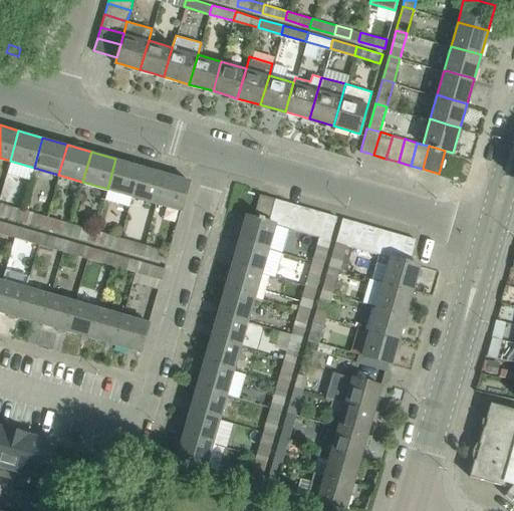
[(129,206),(132,196),(140,166),(115,159),(107,189),(104,199),(129,206)]
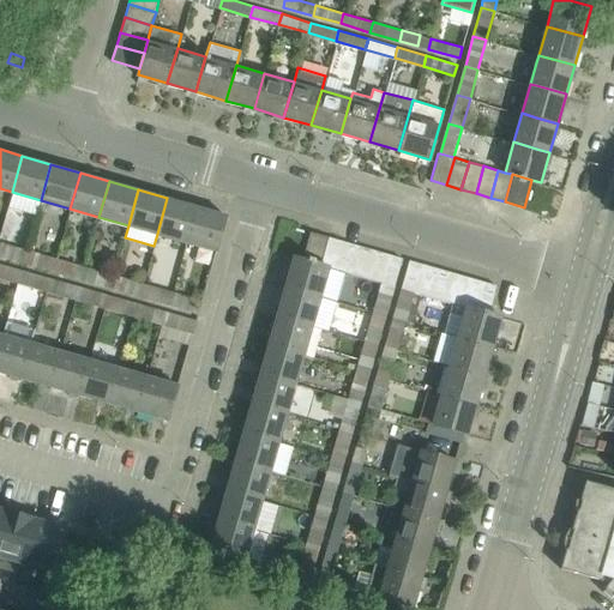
[(197,206),(167,198),(157,234),(186,242),(197,206)]
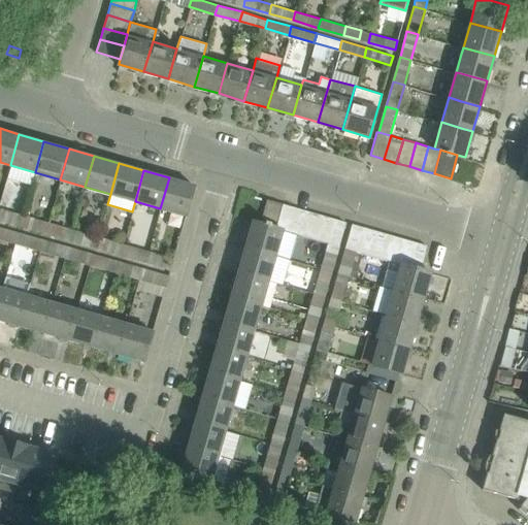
[(195,185),(169,177),(160,208),(186,216),(195,185)]
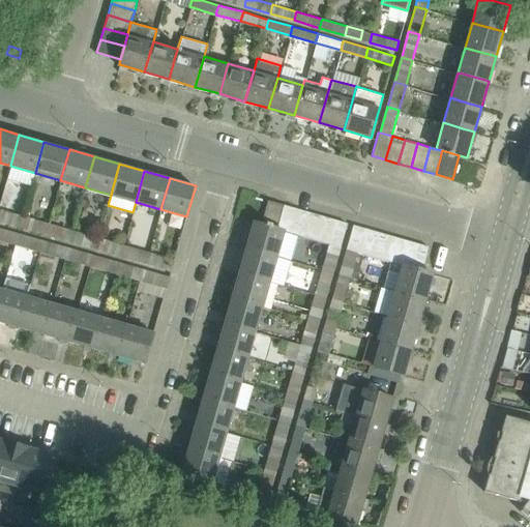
[(261,224),(276,228),(284,204),(268,200),(261,224)]
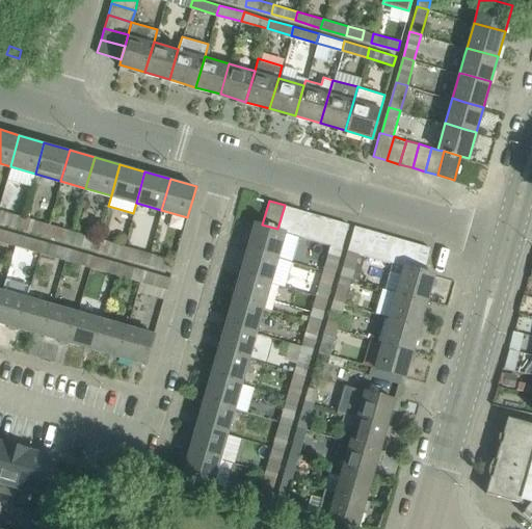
[(277,229),(285,231),(288,232),(295,208),(285,205),(277,229)]
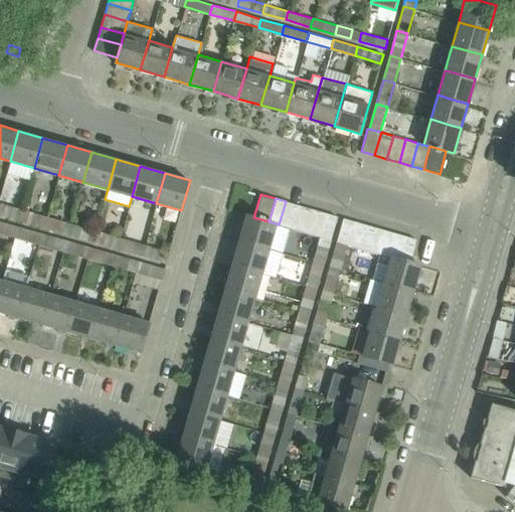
[(298,204),(286,201),(279,224),(292,228),(298,204)]
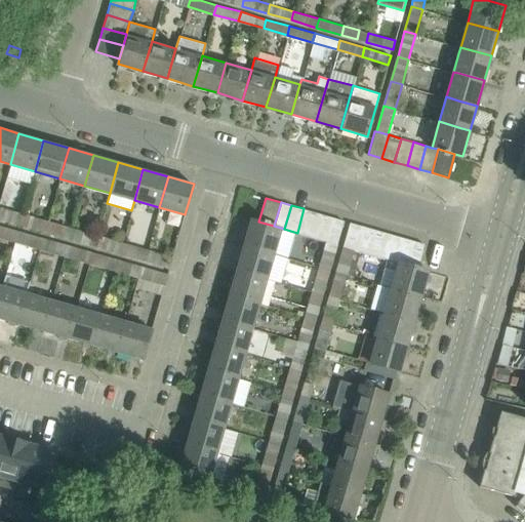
[(23,213),(0,206),(0,218),(19,225),(23,213)]
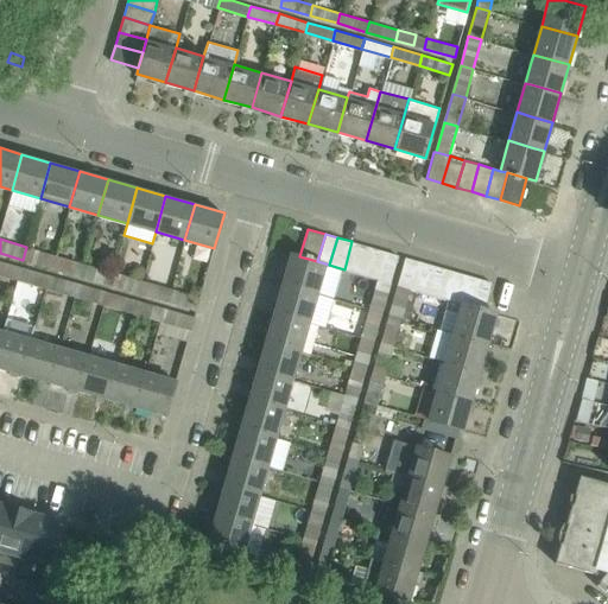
[(367,246),(352,241),(344,269),(360,273),(367,246)]
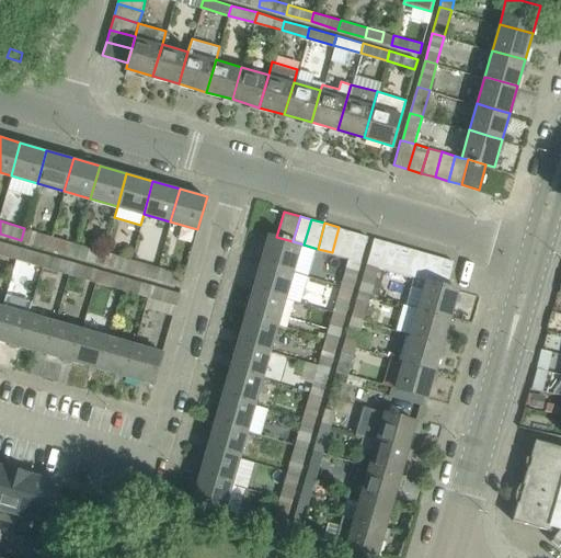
[(353,231),(339,227),(332,252),(345,257),(353,231)]
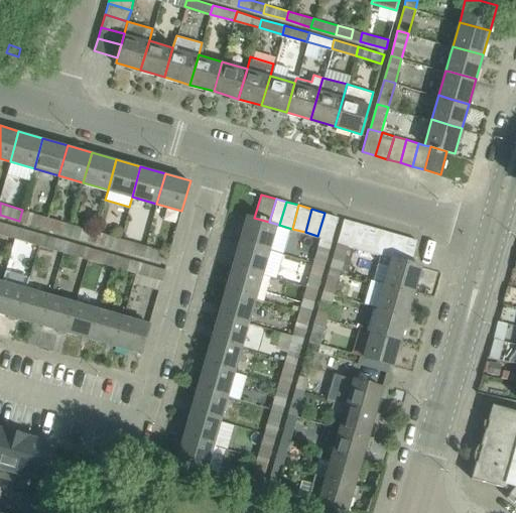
[(46,217),(22,210),(19,221),(43,228),(46,217)]
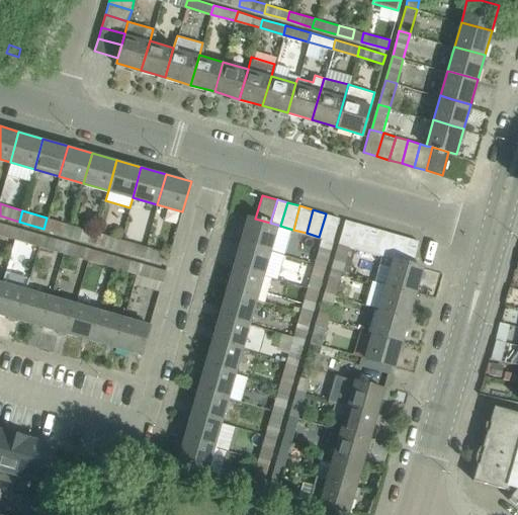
[(319,237),(322,238),(333,241),(339,218),(326,213),(319,237)]
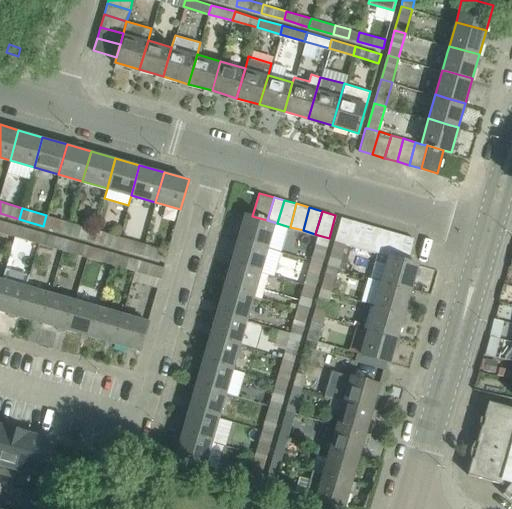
[(244,215),(238,238),(267,247),(274,222),(267,220),(252,216),(245,214),(244,215)]
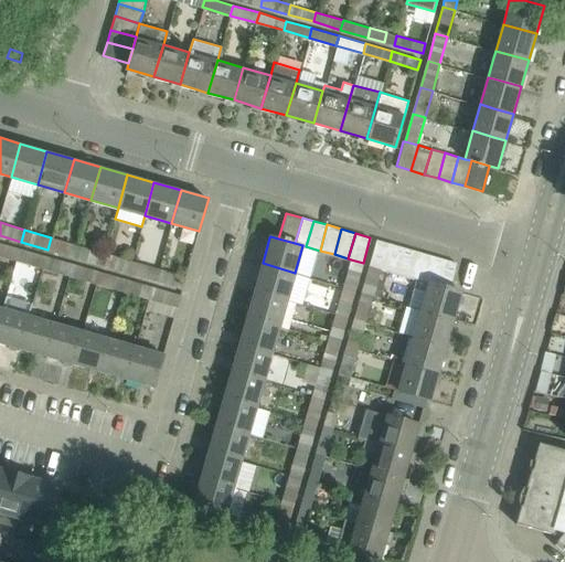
[(48,250),(75,257),(78,245),(51,237),(48,250)]
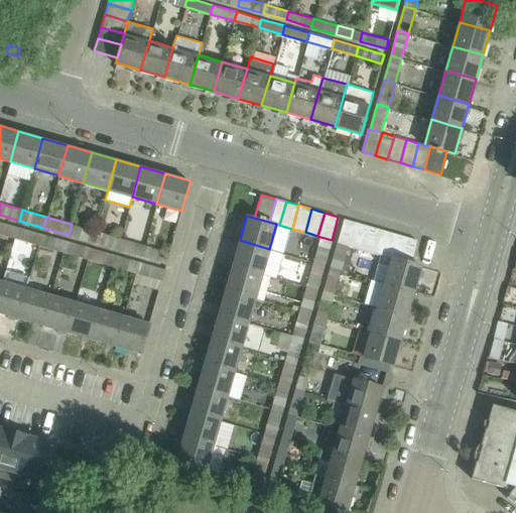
[(338,241),(346,244),(349,245),(356,222),(344,218),(338,241)]
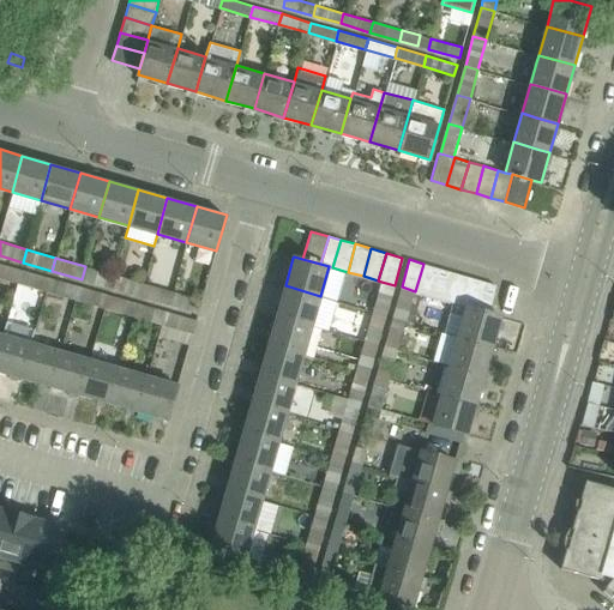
[(20,270),(0,263),(0,277),(17,282),(20,270)]
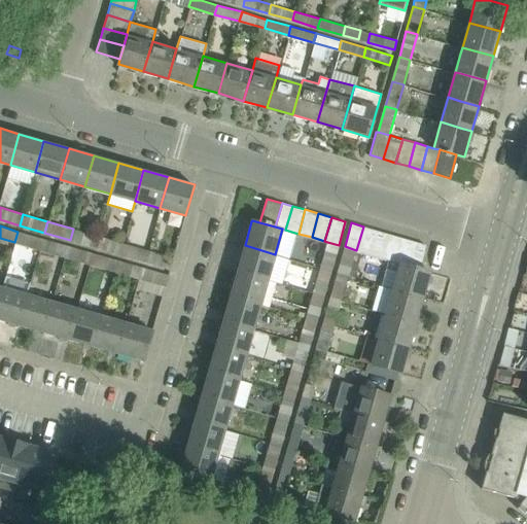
[(356,250),(369,253),(376,230),(363,226),(356,250)]
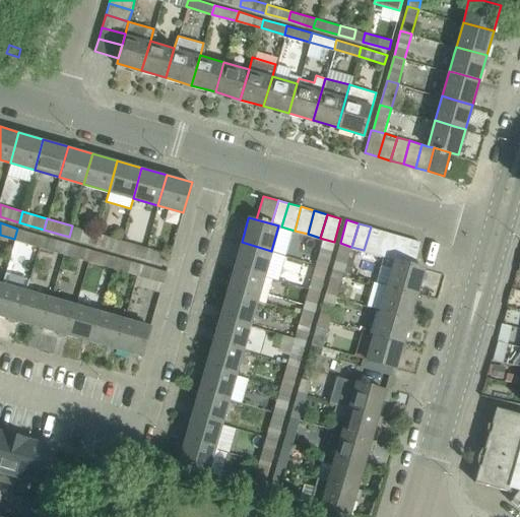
[(69,237),(93,244),(96,233),(72,225),(69,237)]
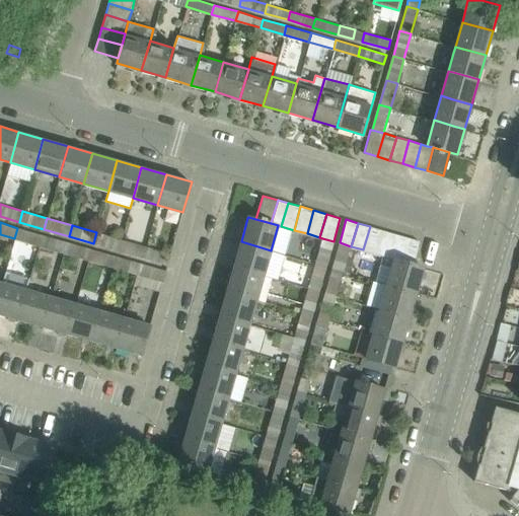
[(382,230),(370,226),(363,249),(376,253),(382,230)]
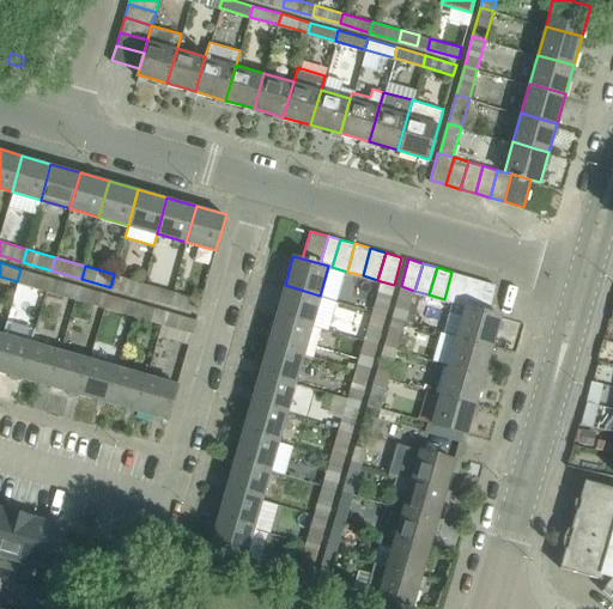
[(17,281),(47,290),(50,278),(20,269),(17,281)]
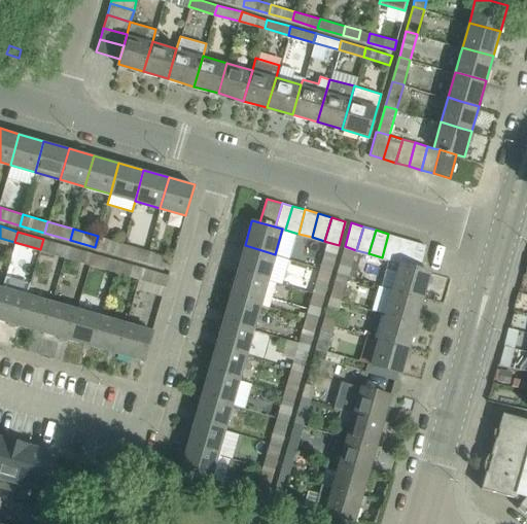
[(400,237),(388,234),(382,257),(394,260),(400,237)]
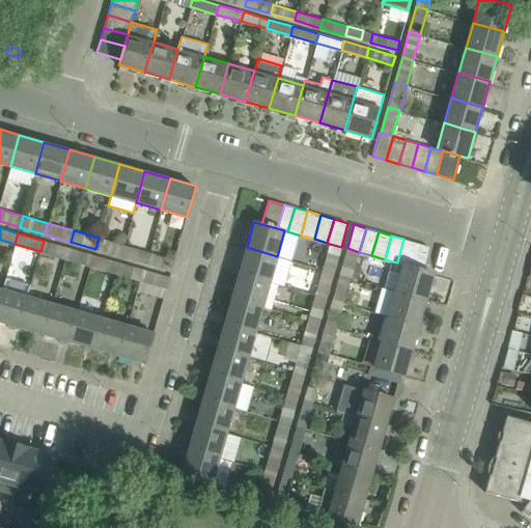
[(123,245),(99,238),(95,249),(120,256),(123,245)]
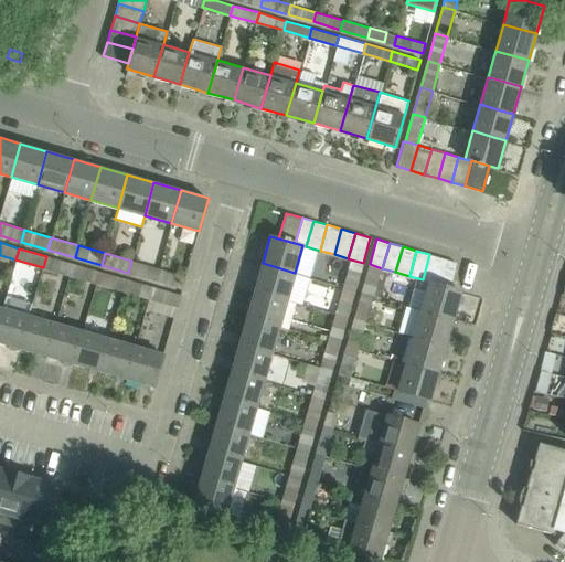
[(444,258),(429,254),(423,279),(429,282),(436,284),(444,258)]
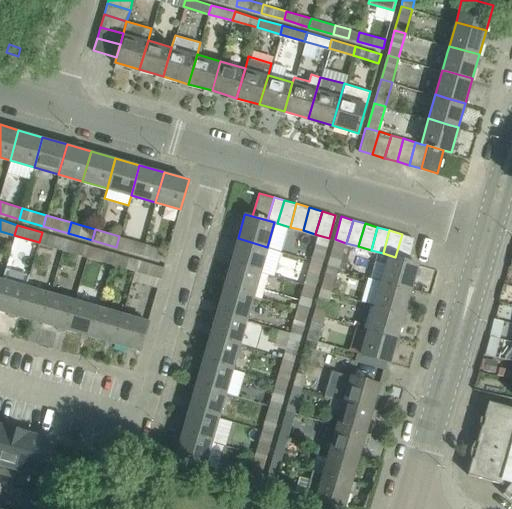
[(39,242),(63,249),(66,239),(42,232),(39,242)]
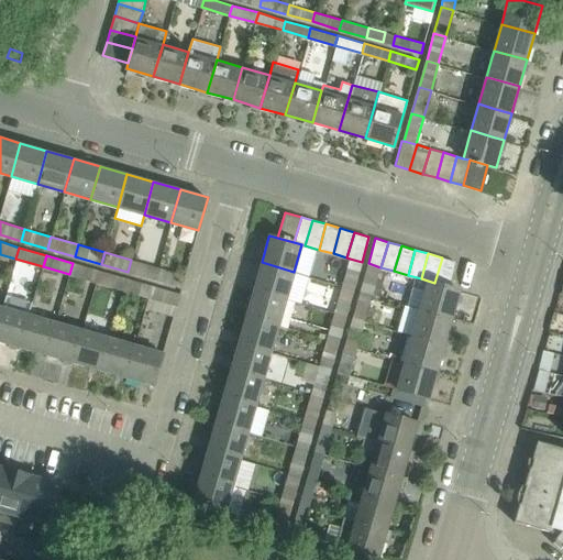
[(455,261),(442,257),(434,283),(449,286),(455,261)]
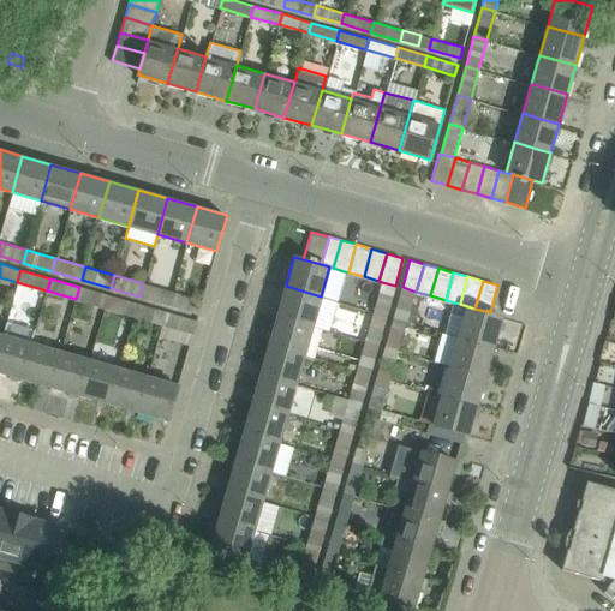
[(387,316),(395,286),(382,282),(374,311),(387,316)]
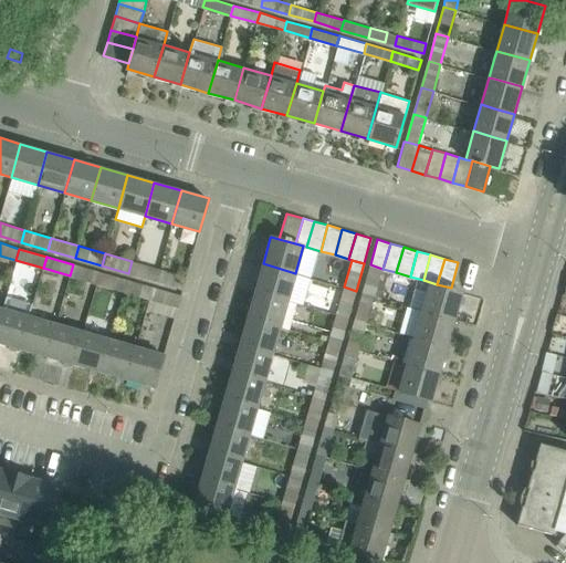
[(128,273),(155,281),(158,269),(132,261),(128,273)]
